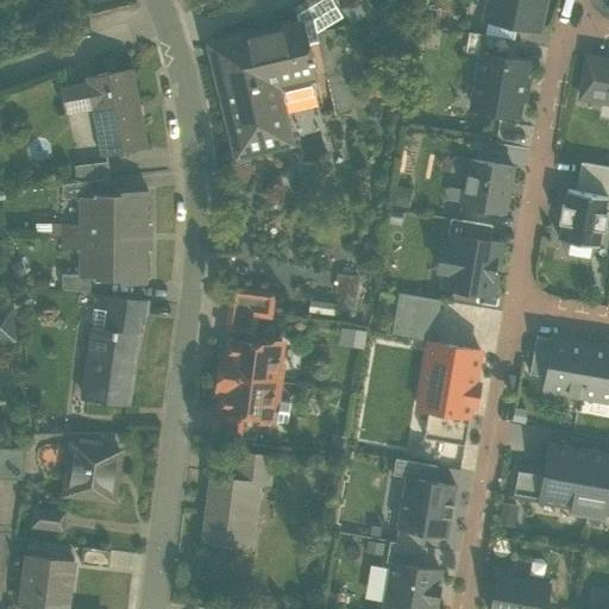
[(301,23),(209,45),(236,156),(286,144),(275,102),(315,93),(312,77),(313,76),(309,62),(313,62),(312,57),(309,58),(303,37),(318,33),(336,112),(370,104),(352,25),(325,31),(324,27),(343,17),(332,0),(320,0),(309,7),(308,5),(306,7),(307,8),(297,16),(301,23)]
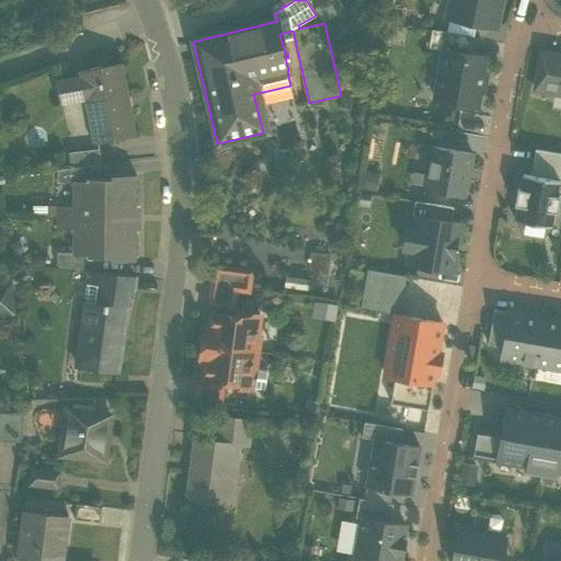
[(450,0),(447,19),(494,27),(500,0),(450,0)]
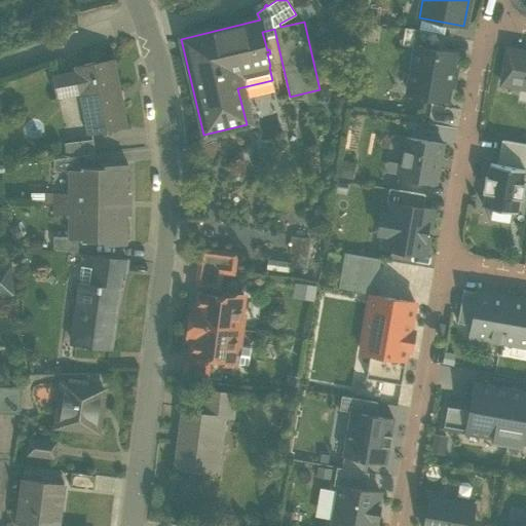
[(441,34),(405,28),(402,45),(415,47),(415,46),(439,50),(441,34)]
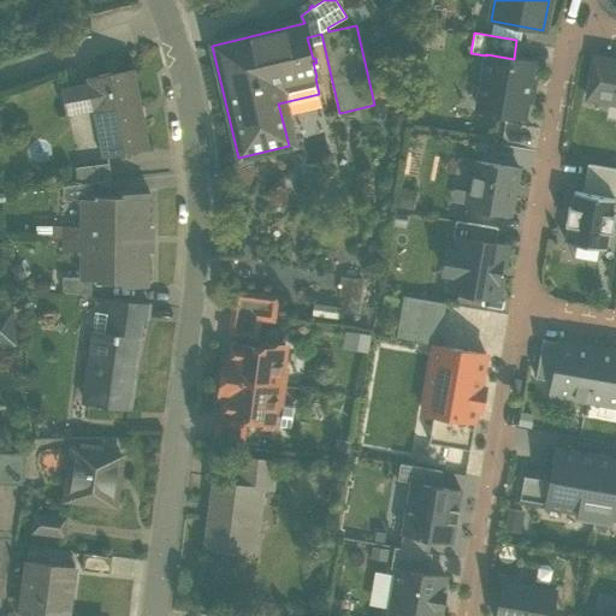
[(514,59),(486,54),(486,55),(478,110),(522,118),(526,100),(529,101),(533,81),(529,80),(532,63),(514,59)]
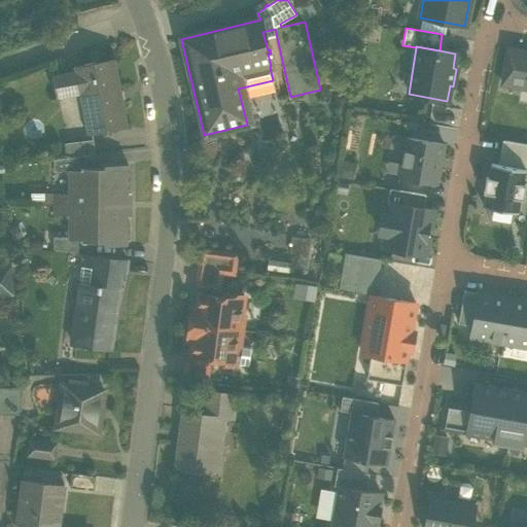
[(526,53),(508,49),(502,84),(526,89),(526,53)]
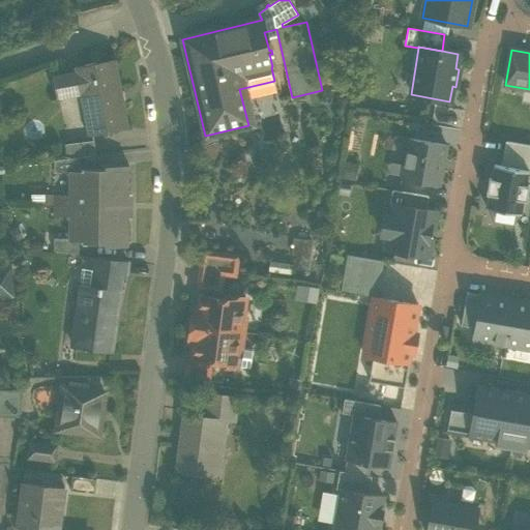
[(115,59),(75,66),(76,70),(52,76),(57,98),(80,94),(87,136),(128,127),(115,59)]
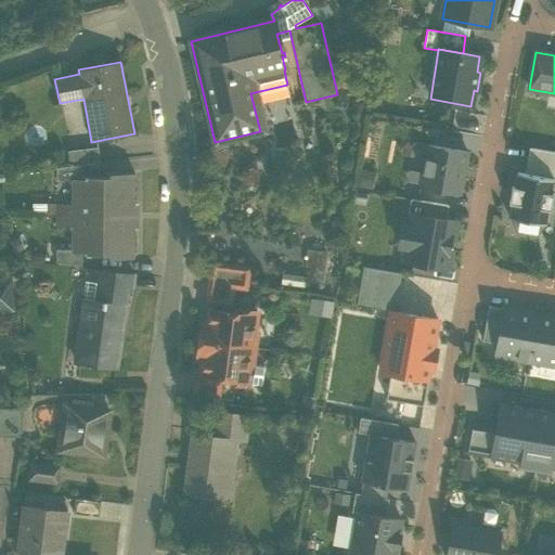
[(422,188),(460,195),(466,153),(429,145),(422,188)]
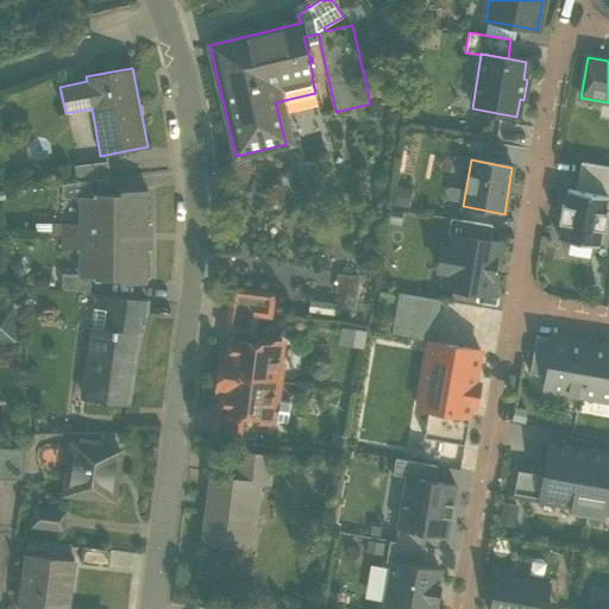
[(107,161),(75,165),(76,181),(90,180),(110,177),(107,161)]
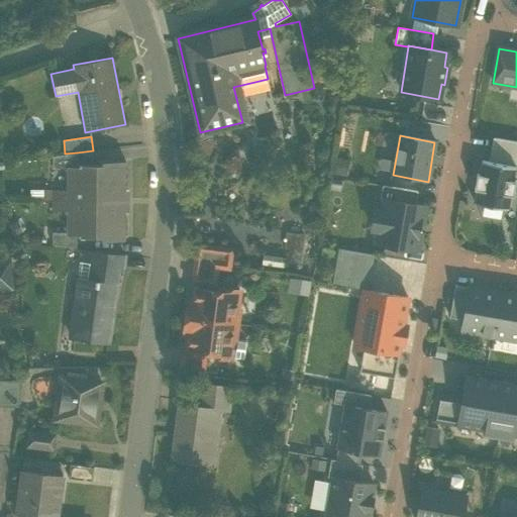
[(516,142),(493,138),(489,163),(516,168),(516,167),(516,142)]
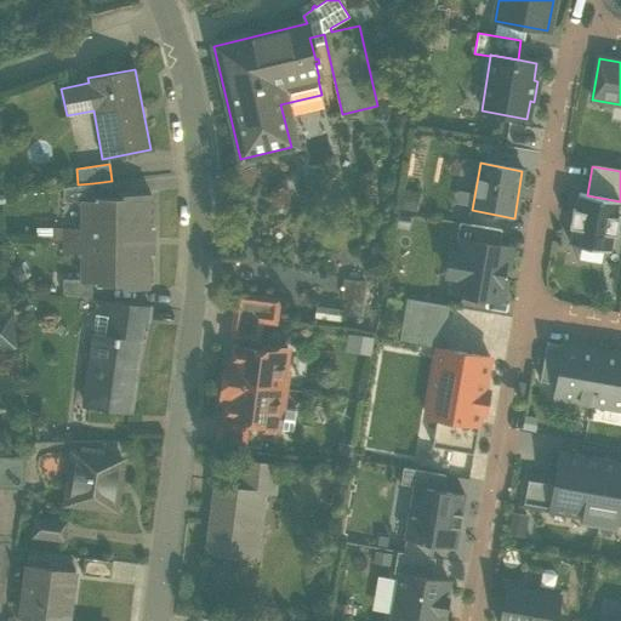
[(78,184),(63,187),(63,201),(81,201),(92,201),(92,199),(92,183),(78,184)]
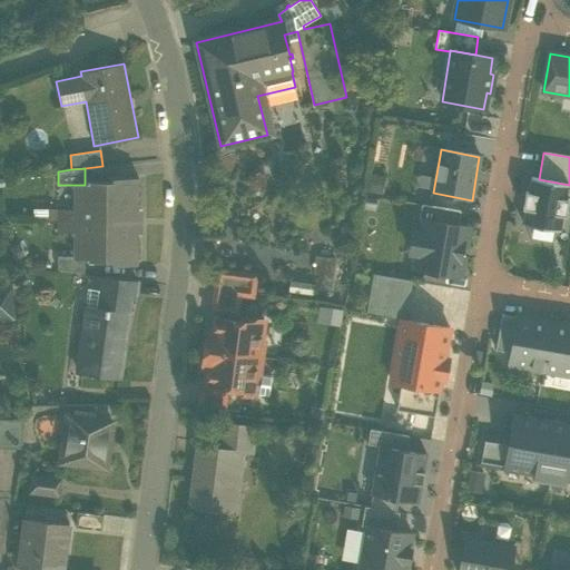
[(138,177),(112,177),(112,180),(89,180),(88,183),(85,183),(85,185),(75,185),(74,209),(88,209),(88,220),(137,220),(138,177)]
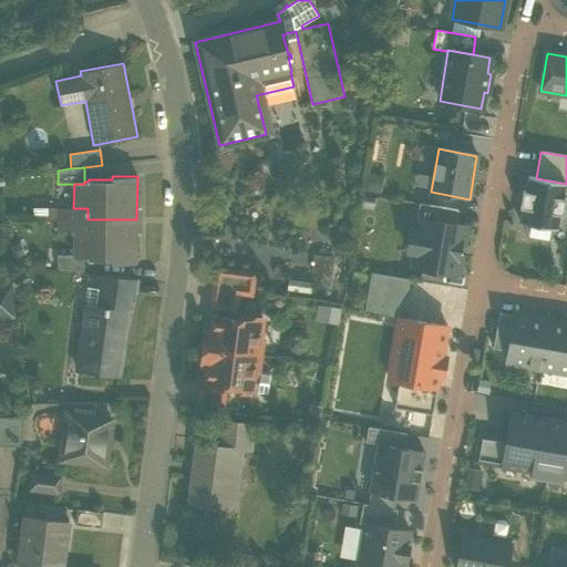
[(536,178),(528,177),(526,192),(523,192),(519,208),(523,208),(521,224),(557,230),(560,215),(564,215),(566,198),(563,198),(566,184),(536,178)]
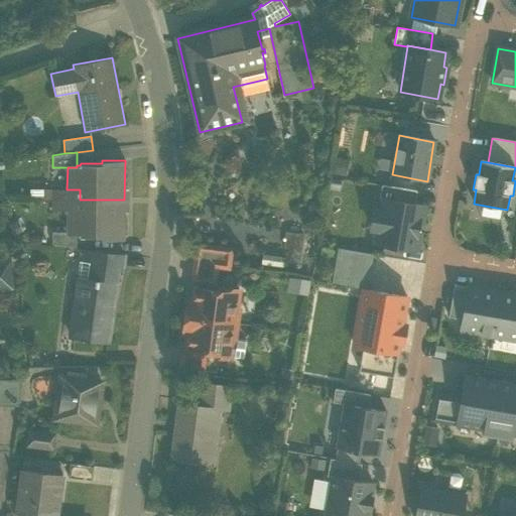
[(384,199),(415,205),(417,191),(382,185),(379,200),(384,201),(384,199)]
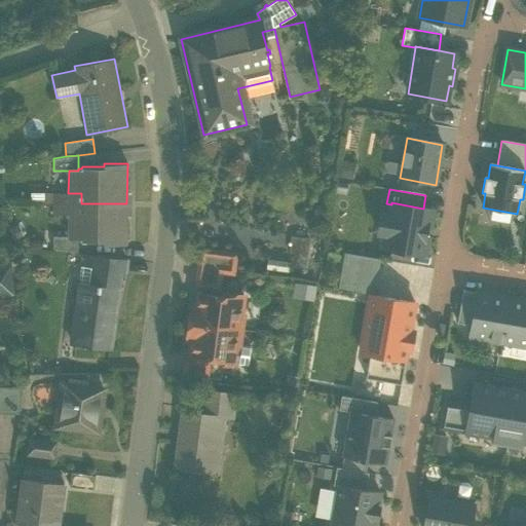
[(68,193),(53,193),(53,203),(81,203),(81,193),(68,193)]
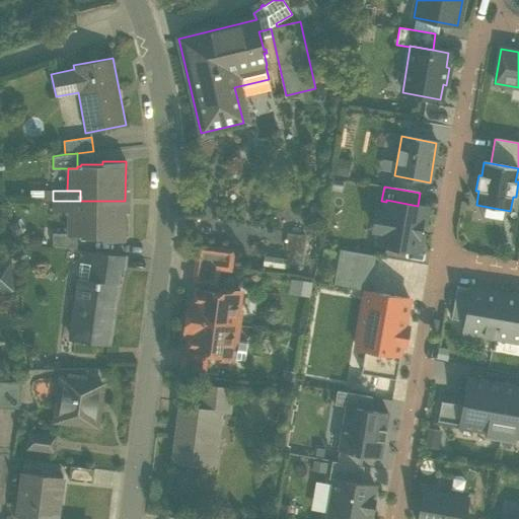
[(385,245),(418,250),(426,207),(418,206),(386,200),(386,202),(384,213),(376,211),(373,231),(387,233),(385,245)]
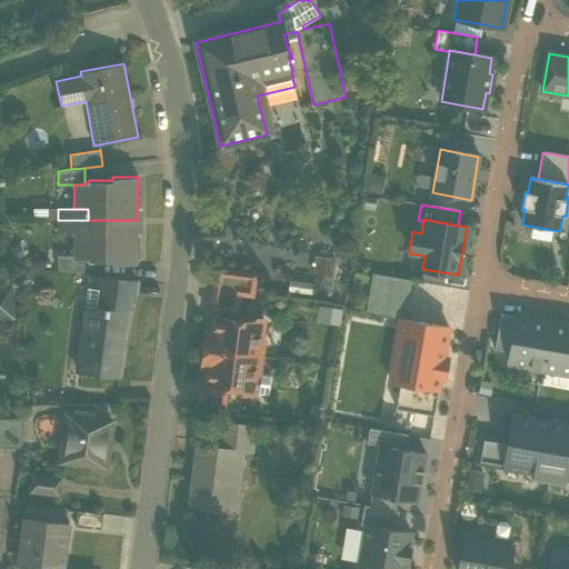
[(88,220),(58,220),(57,231),(73,231),(88,231),(88,220)]
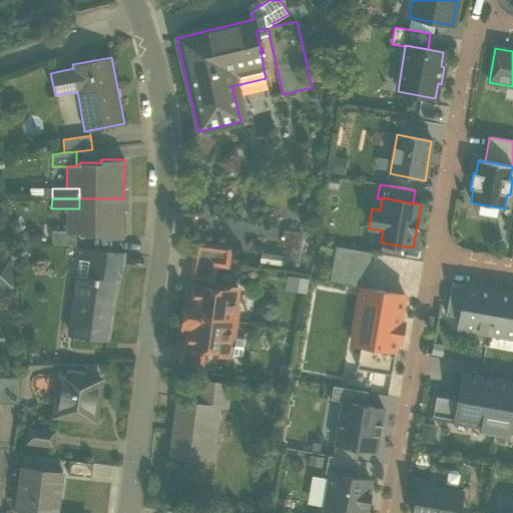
[(123,198),(79,198),(79,208),(66,208),(66,230),(75,231),(76,232),(79,232),(79,234),(100,234),(100,238),(123,238),(123,198)]
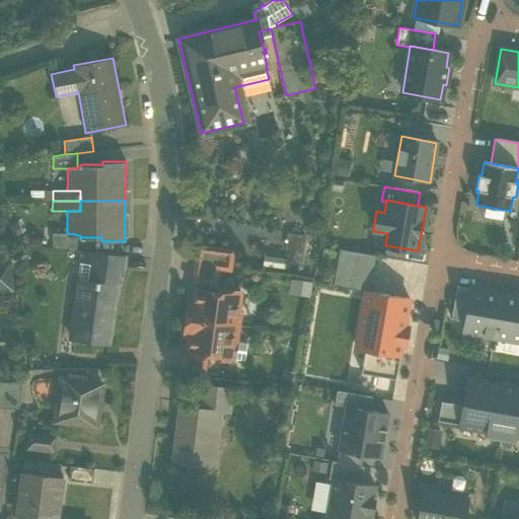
[(67,233),(52,233),(52,245),(76,248),(77,235),(76,234),(67,233)]
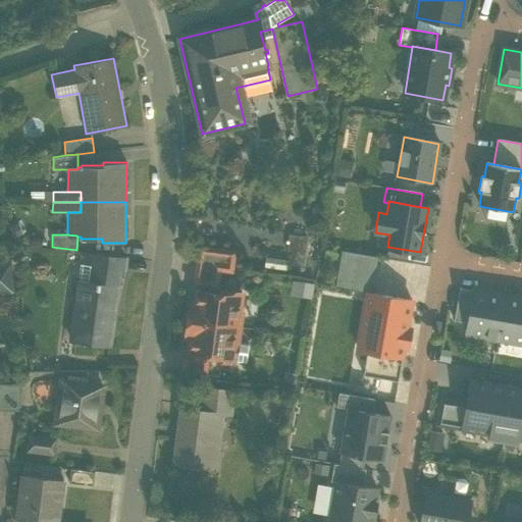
[(235,251),(199,246),(196,266),(220,269),(231,271),(235,251)]
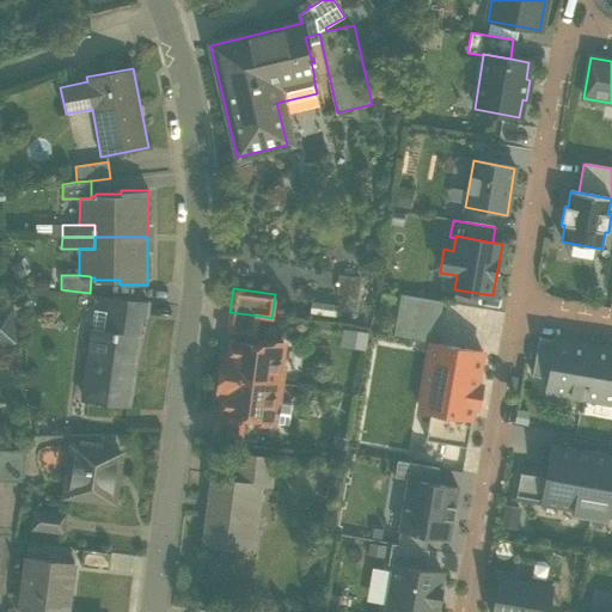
[(441,303),(401,295),(393,337),(429,342),(434,343),(441,303)]
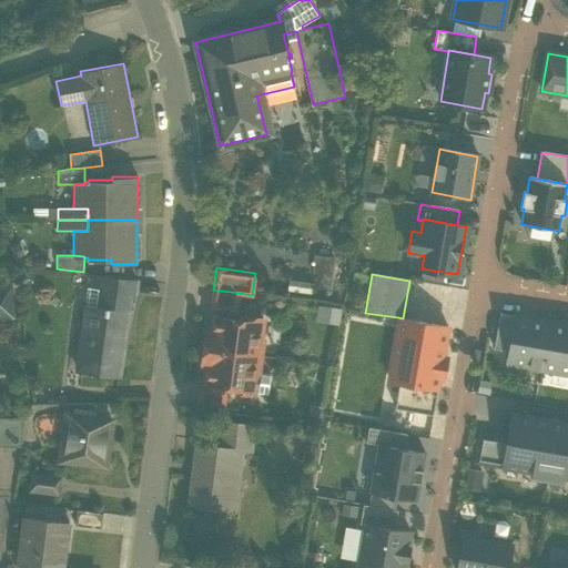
[(137,280),(104,275),(102,292),(129,295),(134,295),(137,280)]
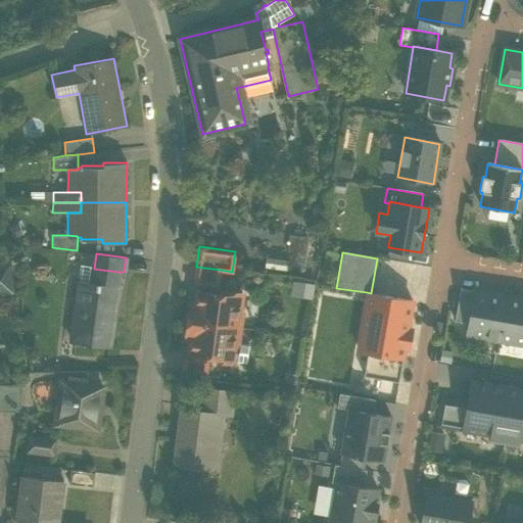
[(9,265),(0,265),(0,288),(12,287),(9,265)]
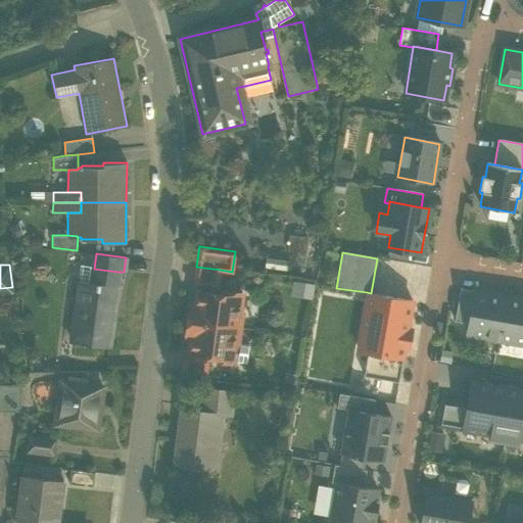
[(221,270),(196,267),(194,284),(218,288),(221,270)]
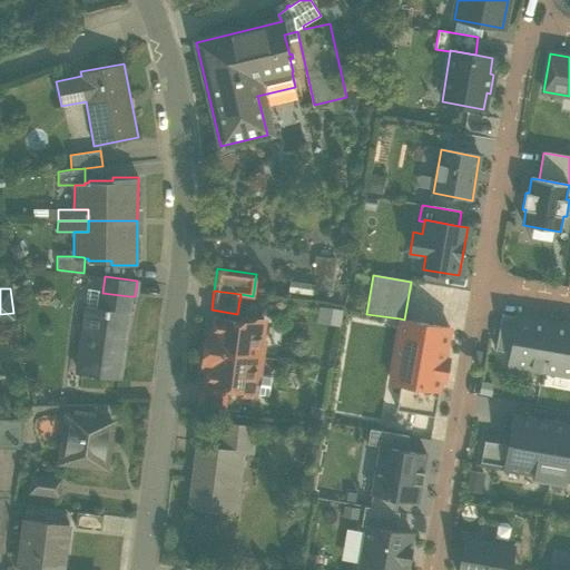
[(129,296),(102,293),(100,307),(88,306),(79,373),(118,377),(129,296)]
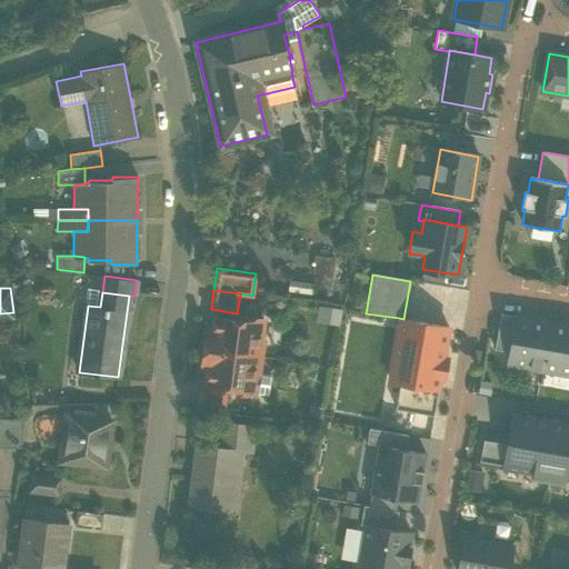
[(496,349),(510,350),(516,317),(501,315),(496,349)]
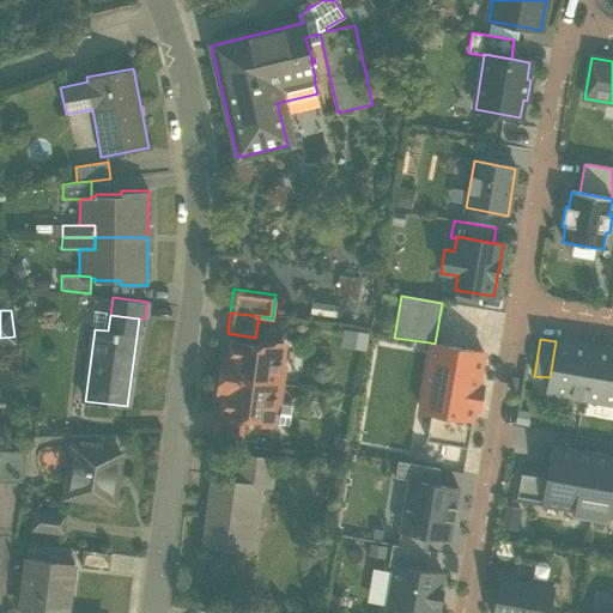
[(262,341),(261,345),(231,340),(229,357),(226,357),(225,368),(223,368),(222,376),(281,383),(284,365),(280,365),(284,344),(262,341)]
